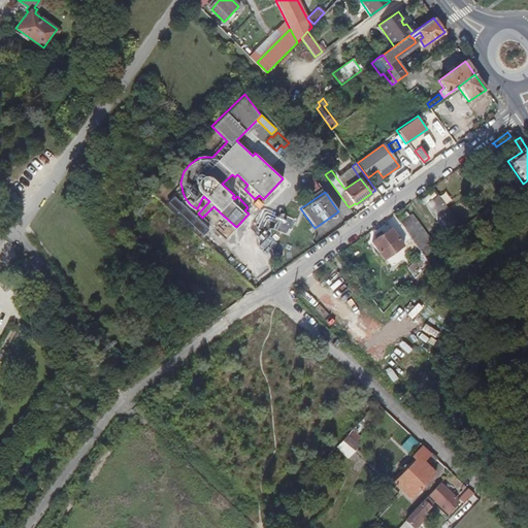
[(461,229),(437,196),(426,203),(451,236),(461,229)]
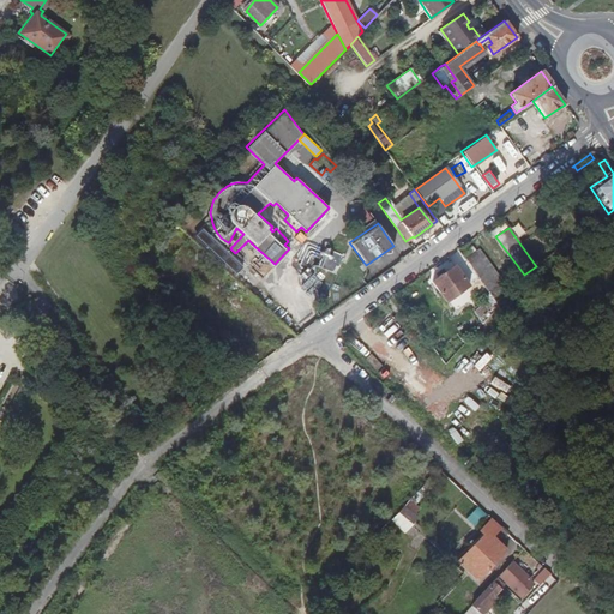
[(336,274),(342,256),(324,248),(318,266),(336,274)]
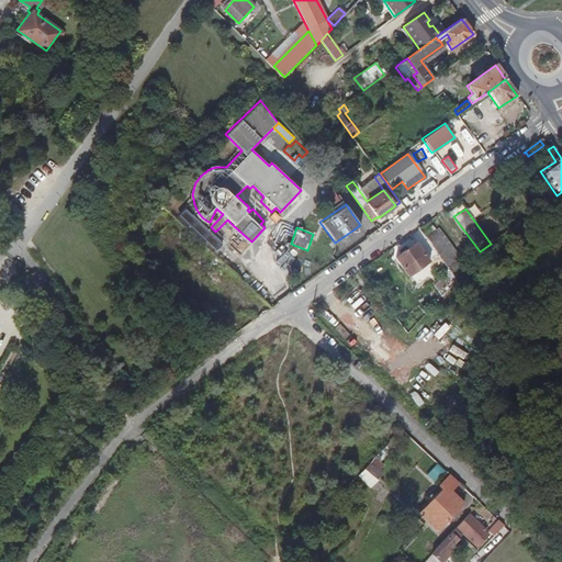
[(462,263),(437,229),(425,238),(439,258),(442,263),(448,270),(450,272),(462,263)]
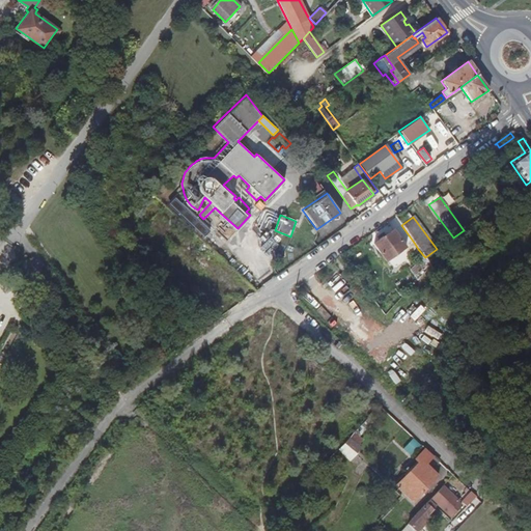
[(530,225),(526,220),(518,227),(521,232),(530,225)]
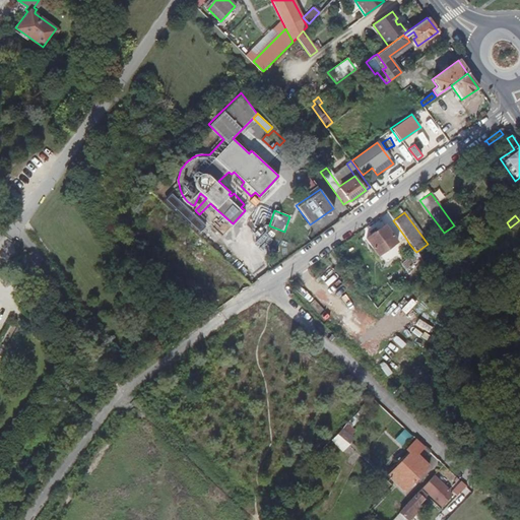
[(189,231),(175,216),(170,222),(185,236),(189,231)]
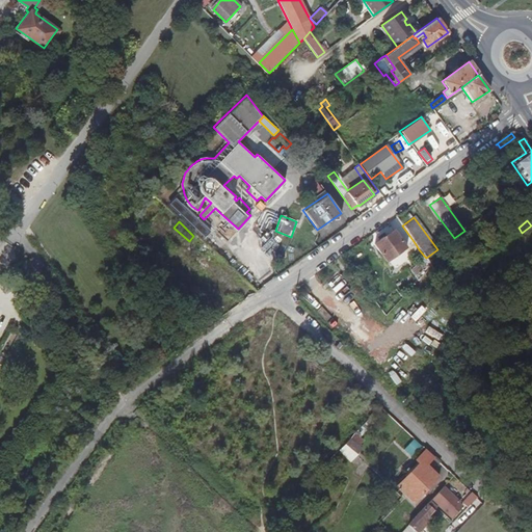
[(405,247),(393,230),(374,243),(387,262),(405,247)]
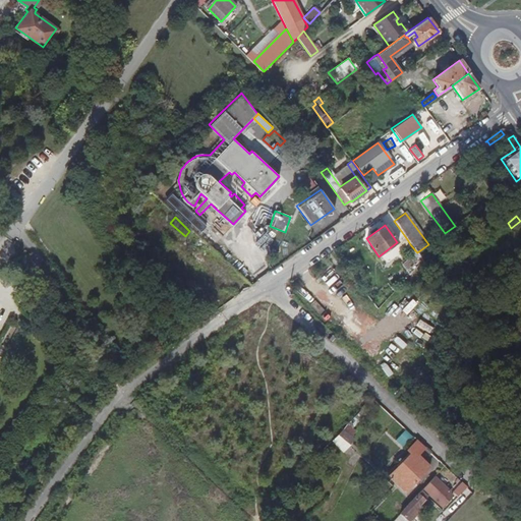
[(191,241),(195,237),(191,232),(187,236),(191,241)]
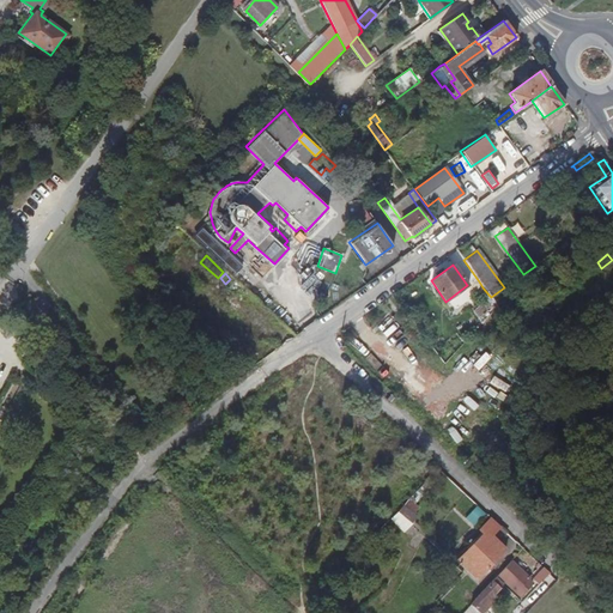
[(475,293),(483,287),(479,281),(471,286),(475,293)]
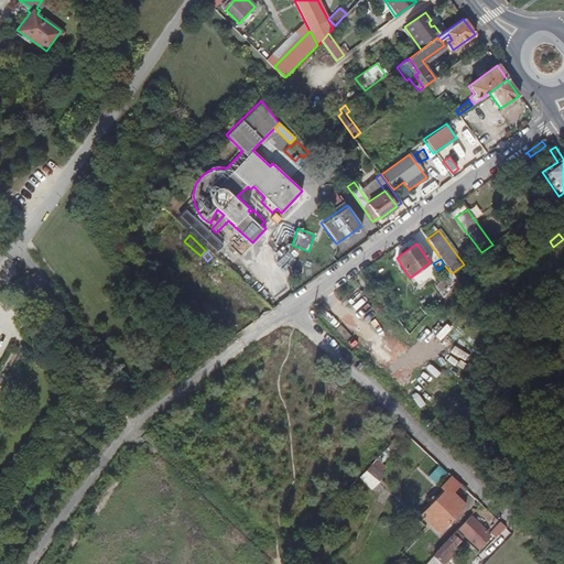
[(443,296),(456,282),(452,273),(449,271),(447,273),(443,278),(434,285),(443,296)]
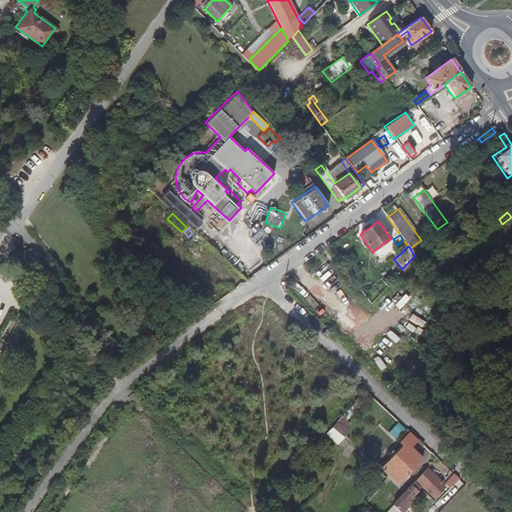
[(334,266),(330,271),(336,277),(341,272),(334,266)]
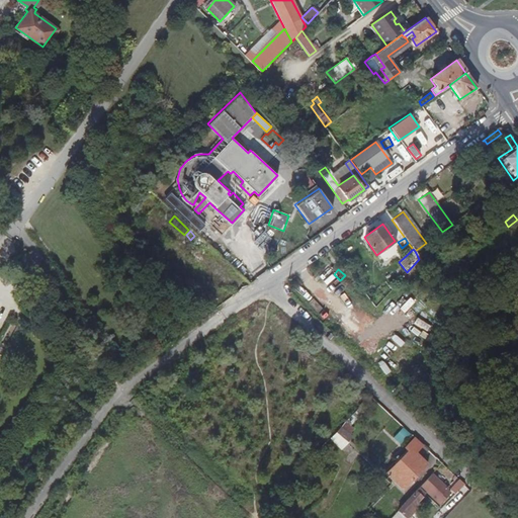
[(184,276),(199,292),(205,287),(189,271),(184,276)]
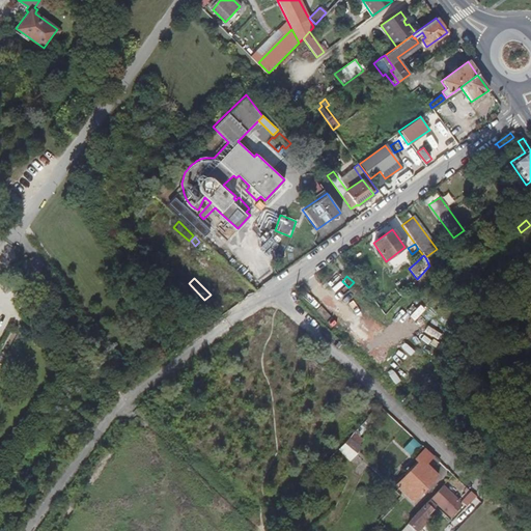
[(463,295),(451,278),(444,283),(444,284),(456,300),(463,295)]
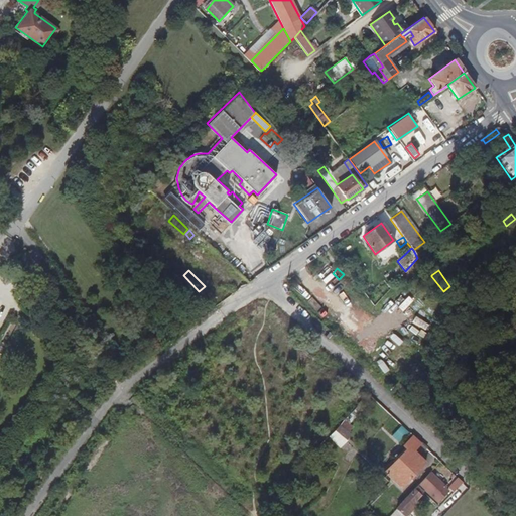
[(381,298),(390,288),(385,283),(376,294),(381,298)]
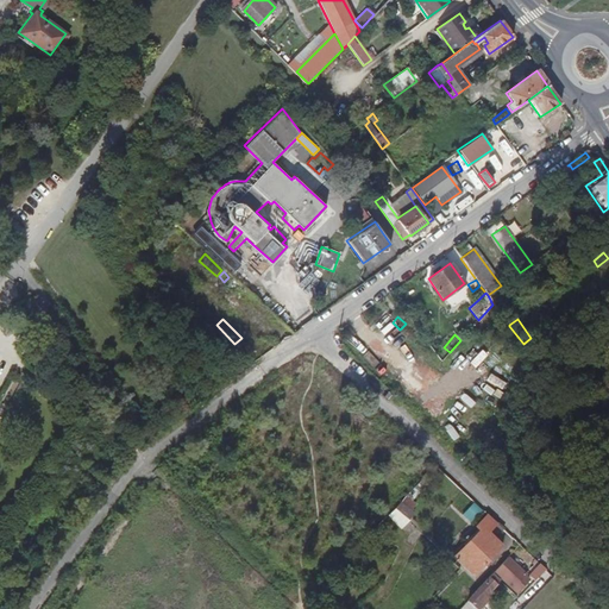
[(272,347),(261,337),(255,343),(265,352),(272,347)]
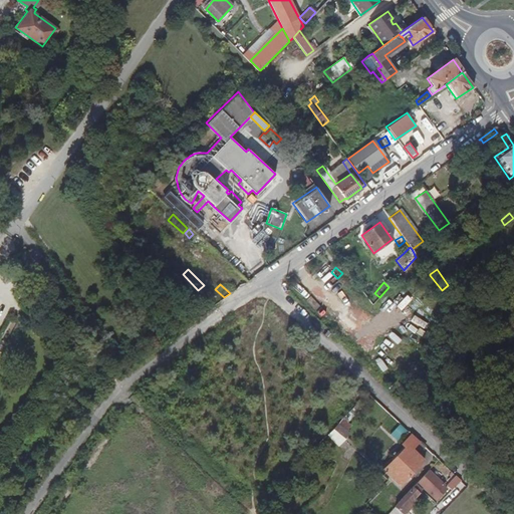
[(213,306),(222,299),(217,294),(215,296),(207,288),(201,294),(213,306)]
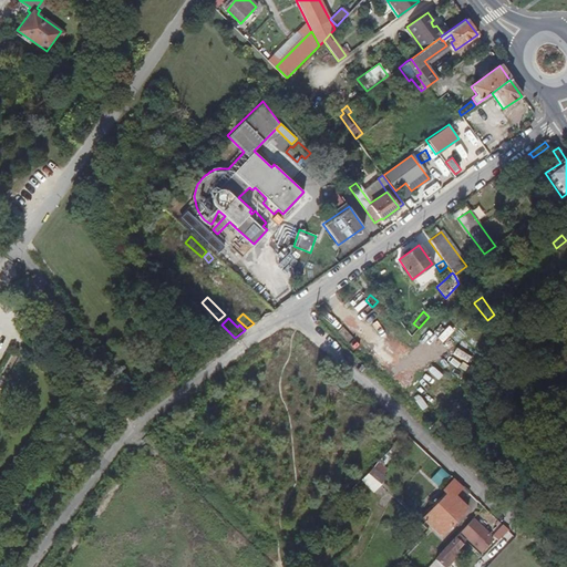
[(409,370),(424,353),(409,339),(394,356),(409,370)]
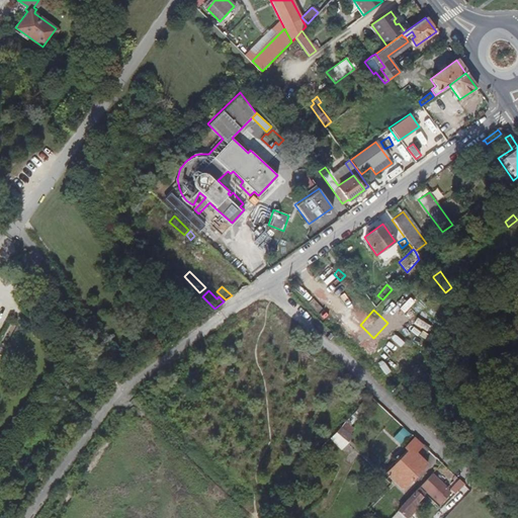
[(280,380),(294,365),(288,359),(273,375),(280,380)]
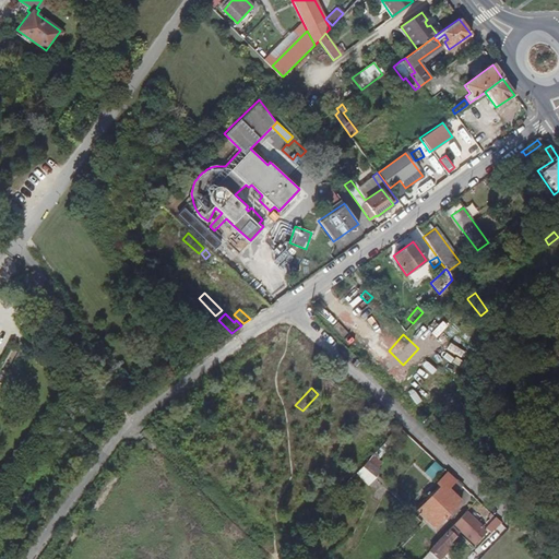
[(351,424),(358,416),(353,412),(346,419),(351,424)]
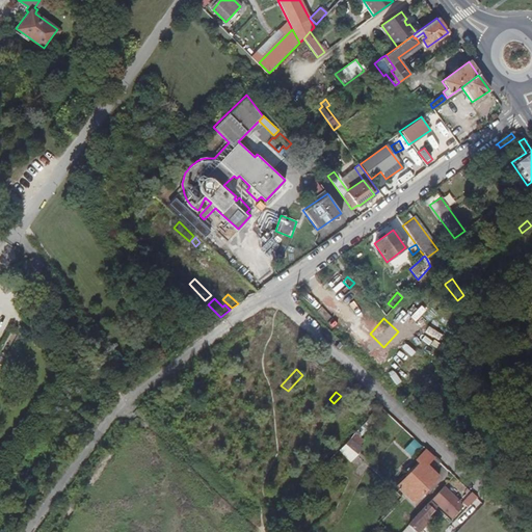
[(336,406),(343,398),(341,396),(334,403),(336,406)]
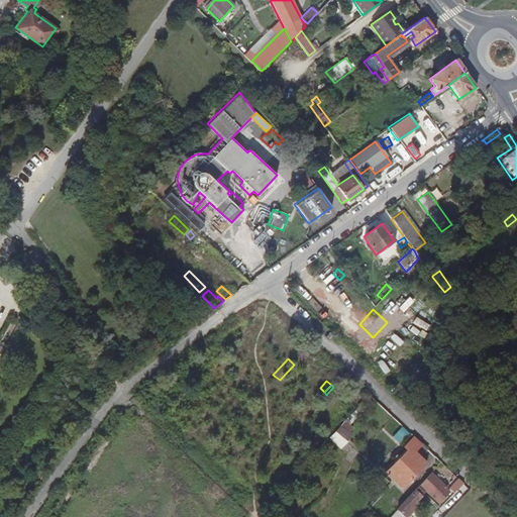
[(286,413),(302,394),(296,388),(279,407),(286,413)]
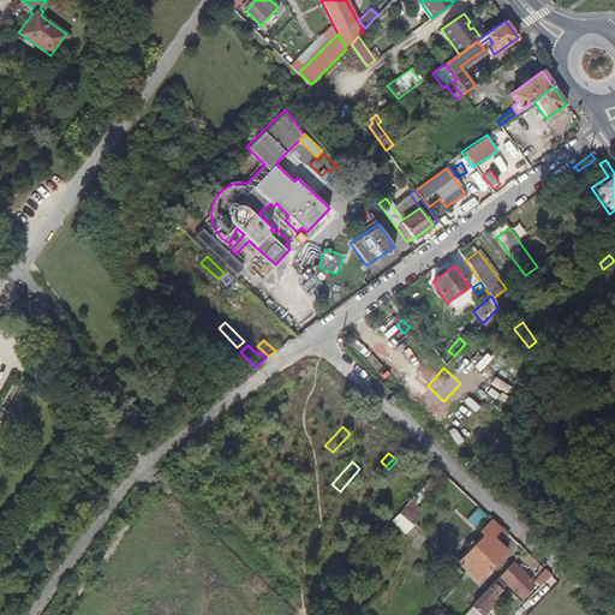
[(436,483),(430,478),(399,513),(392,519),(405,533),(413,525),(413,524),(418,517),(416,514),(421,508),(416,505),(436,483)]
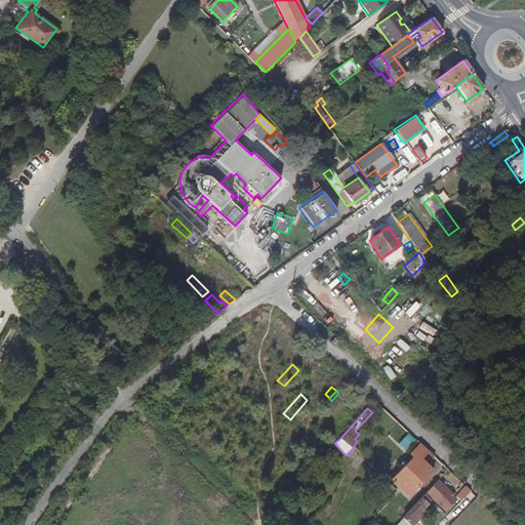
[(406,452),(416,441),(408,434),(398,444),(406,452)]
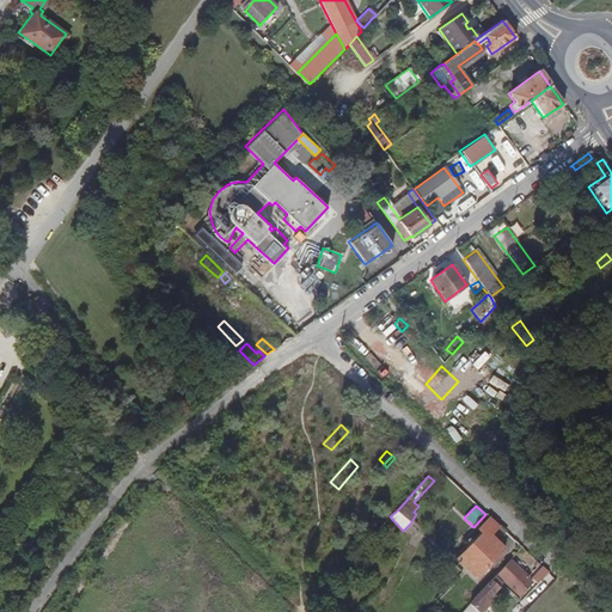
[(355,507),(342,521),(350,527),(357,519),(356,516),(361,512),(355,507)]
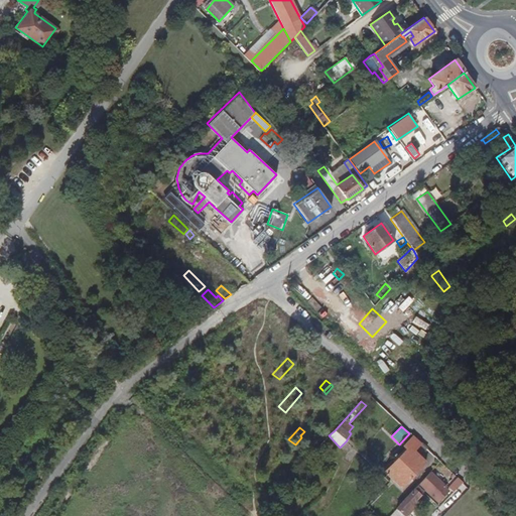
[(416,472),(424,462),(412,449),(419,441),(411,434),(401,443),(406,448),(384,472),(401,487),(410,478),(412,480),(418,474),(416,472)]
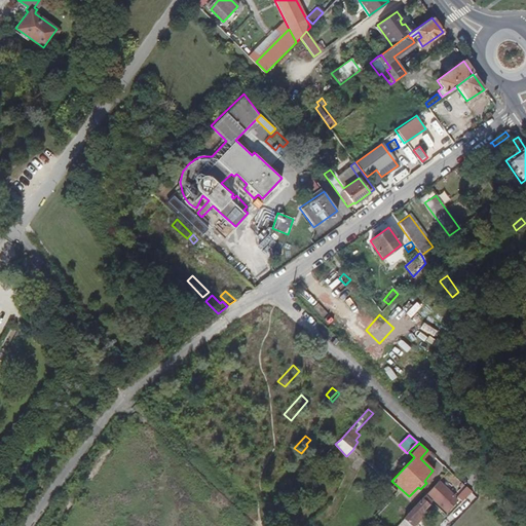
[(456,501),(453,498),(454,497),(440,483),(427,495),(446,512),(456,501)]
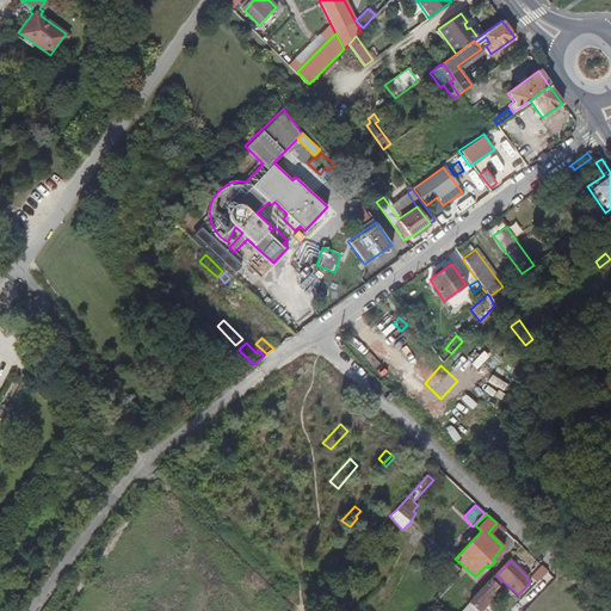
[(536,581),(547,569),(539,563),(529,575),(536,581)]
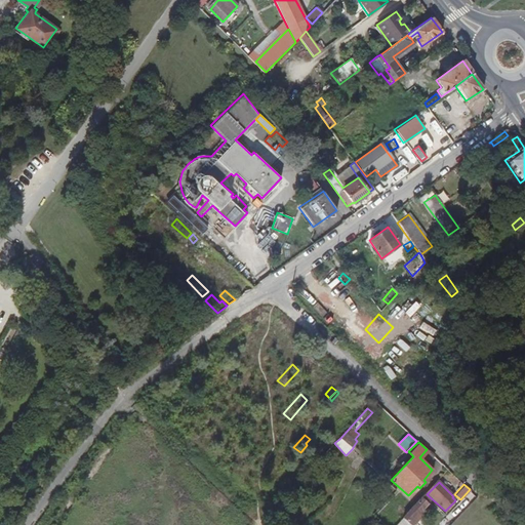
[(429,505),(420,497),(406,513),(395,524),(414,524),(427,513),(423,511),(429,505)]
